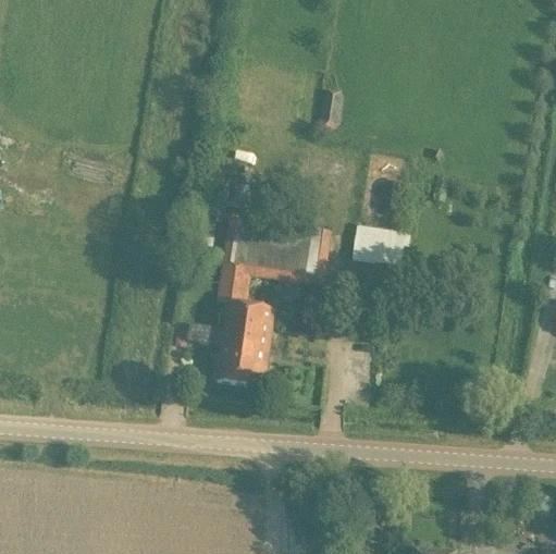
[(325,91),(323,121),(337,122),(338,93),(325,91)]
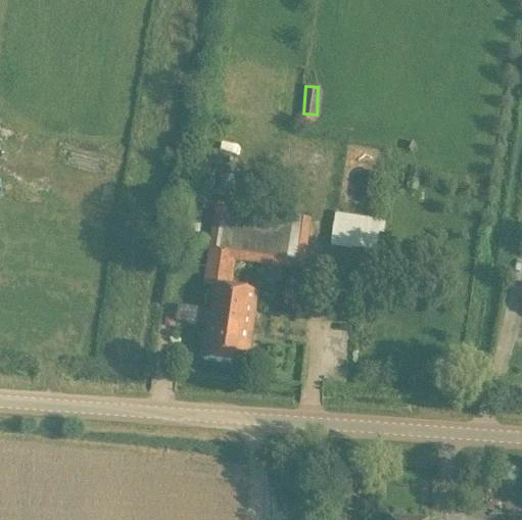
[(331,244),(379,249),(383,216),(335,211),(331,244)]
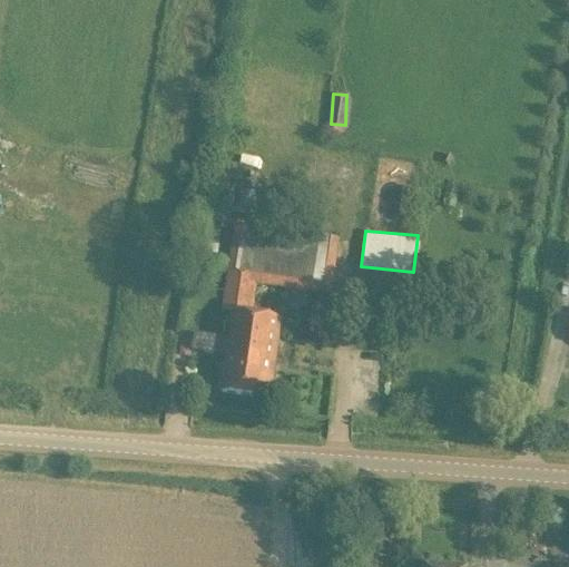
[(233,312),(222,390),(268,397),(280,319),(252,314),(257,279),(287,283),(294,243),(281,241),(274,241),(238,235),(229,296),(235,297),(233,312)]
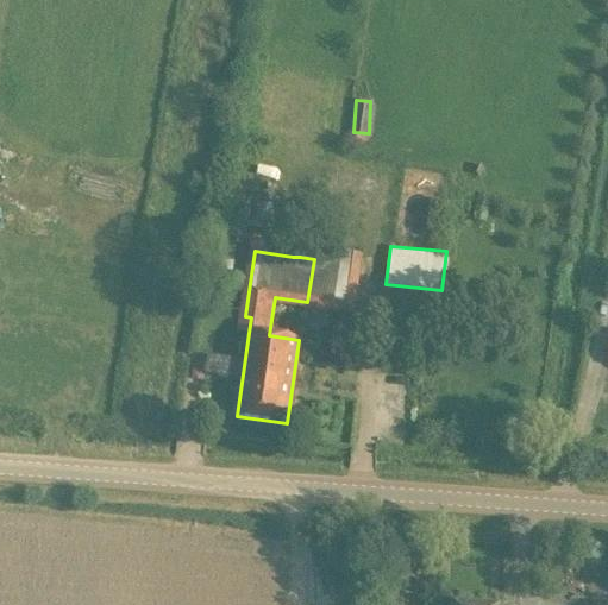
[(380,317),(427,325),(432,291),(384,285),(380,317)]
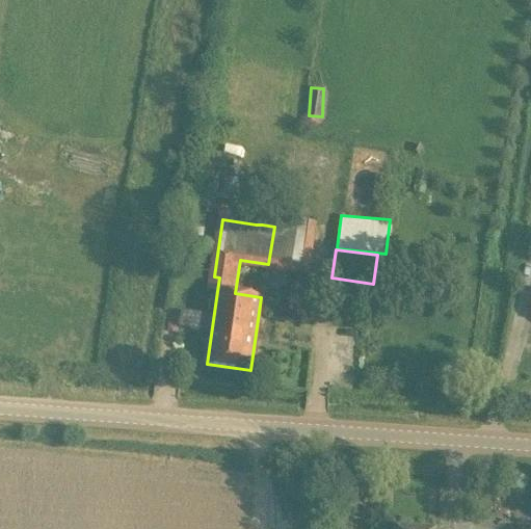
[(185,308),(183,322),(210,326),(213,312),(185,308)]
